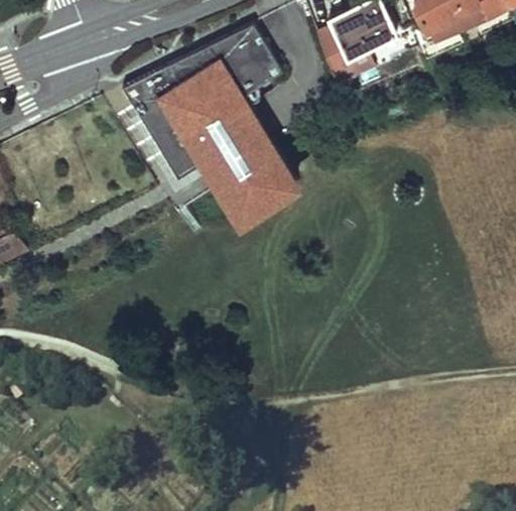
[(332,25),(317,32),(337,82),(360,73),(354,58),(369,50),(397,36),(378,0),(370,0),(330,21),(332,25)]
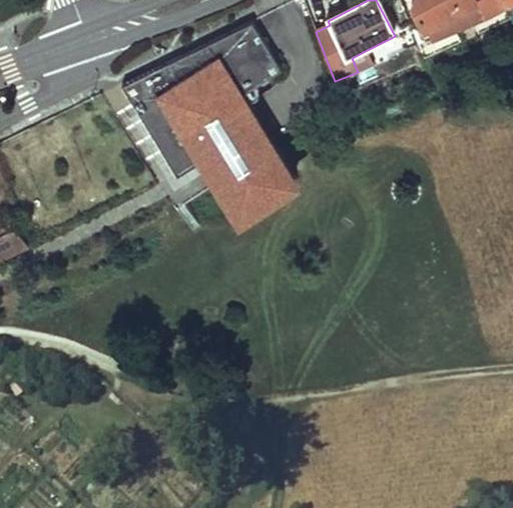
[(508,9),(500,0),(414,0),(414,3),(414,6),(426,29),(476,1),(485,19),(508,9)]
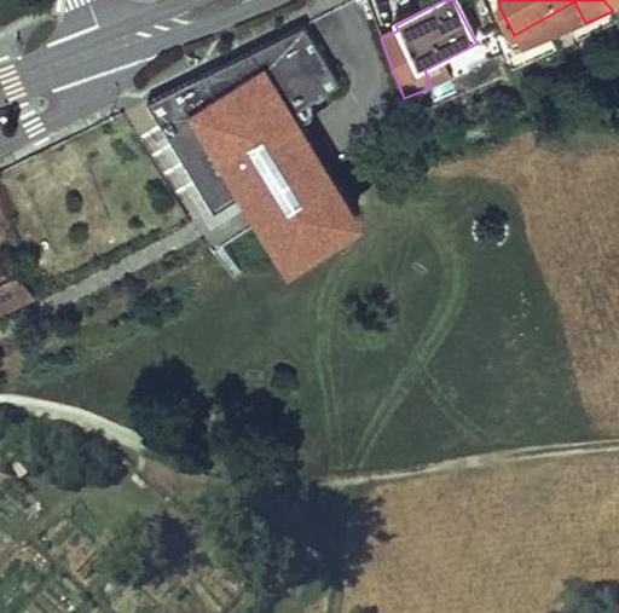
[(618,0),(603,0),(613,11),(618,9),(618,0)]
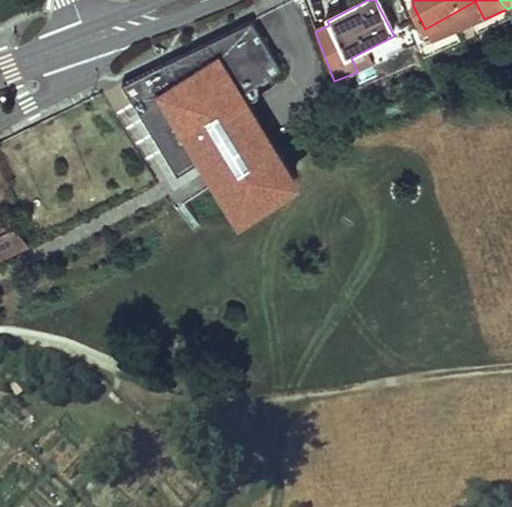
[(484,19),(475,1),(425,29),(431,42),(446,35),(484,19)]
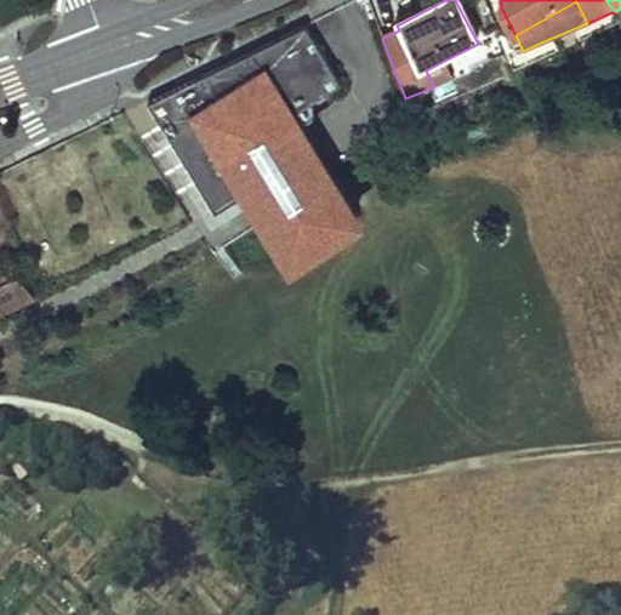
[(144,107),(211,210),(240,192),(244,197),(291,269),(329,248),(325,240),(335,234),(339,240),(348,233),(345,228),(357,220),(314,152),(289,113),(332,86),(298,33),(252,55),(144,107)]
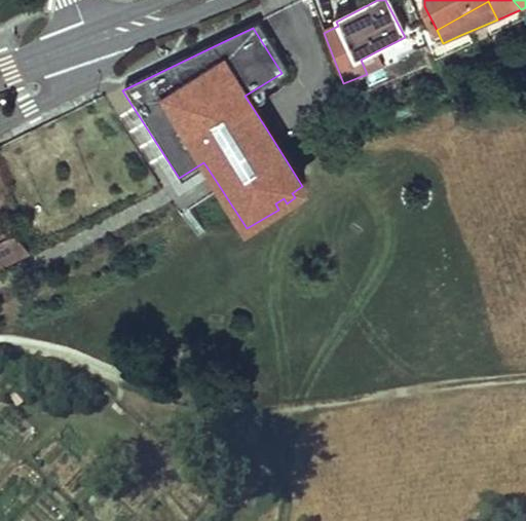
[(429,49),(424,38),(411,44),(415,54),(429,49)]
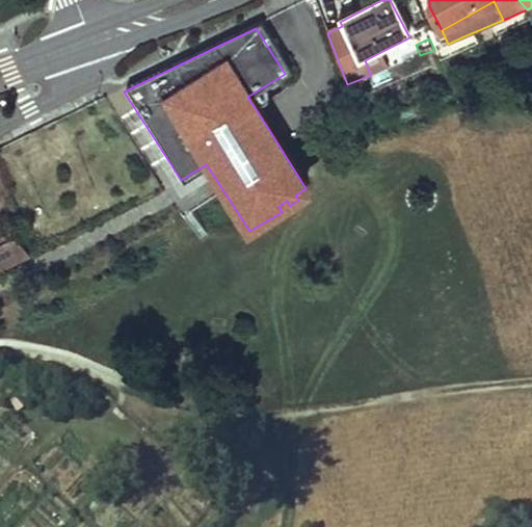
[(365,60),(371,75),(388,69),(380,52),(365,60)]
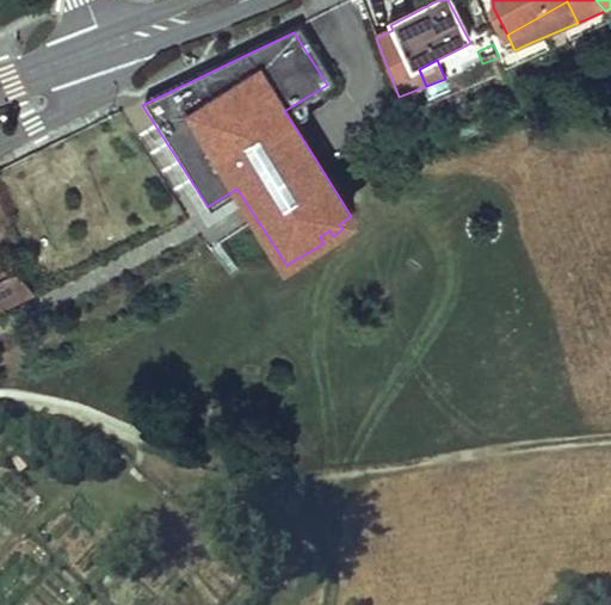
[(0,283),(0,314),(35,297),(19,276),(0,283)]
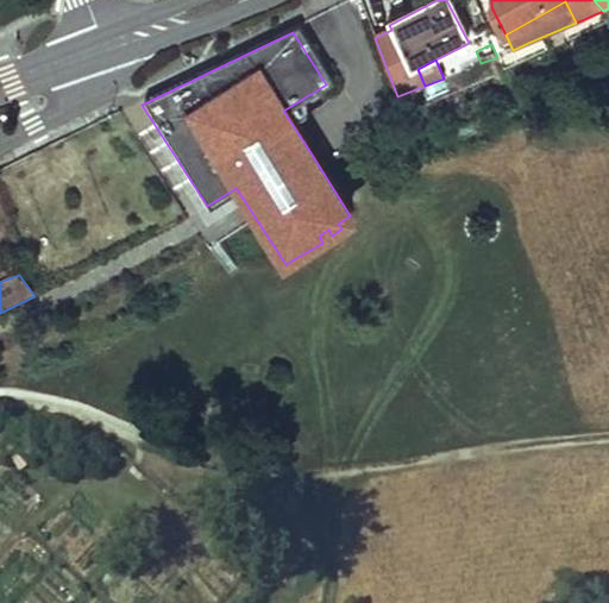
All buildings are outlined.
